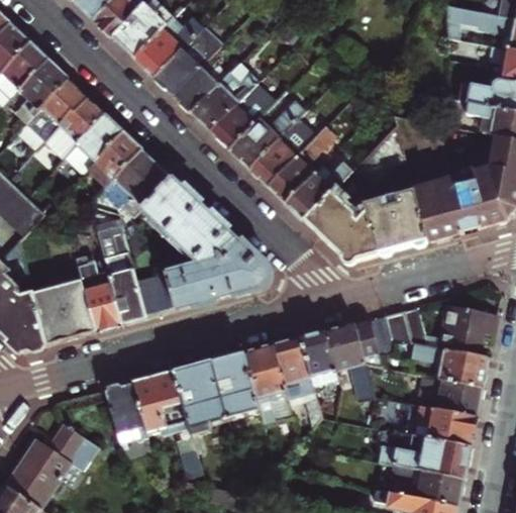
[(74,0),(84,9),(94,19),(111,0),(74,0)]
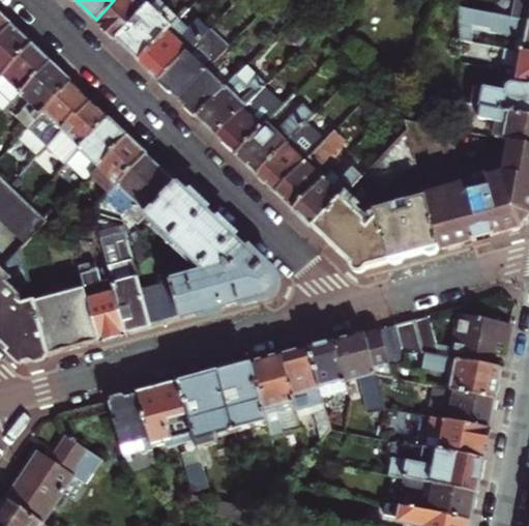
[(114,0),(96,20),(106,28),(116,38),(144,9),(135,0),(114,0)]
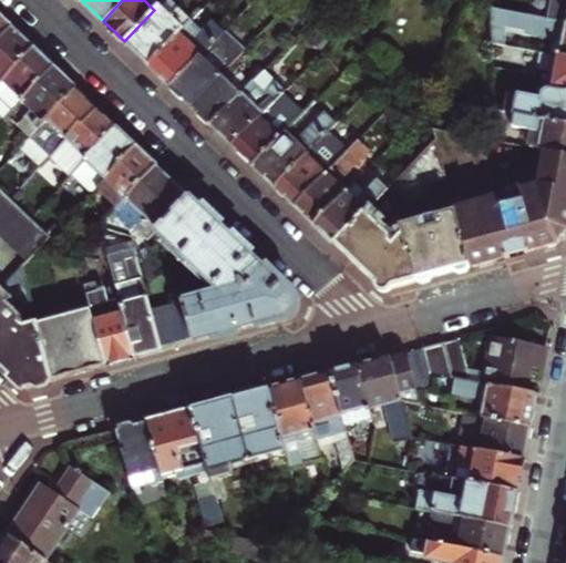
[(547,0),(545,13),(565,18),(565,0),(547,0)]
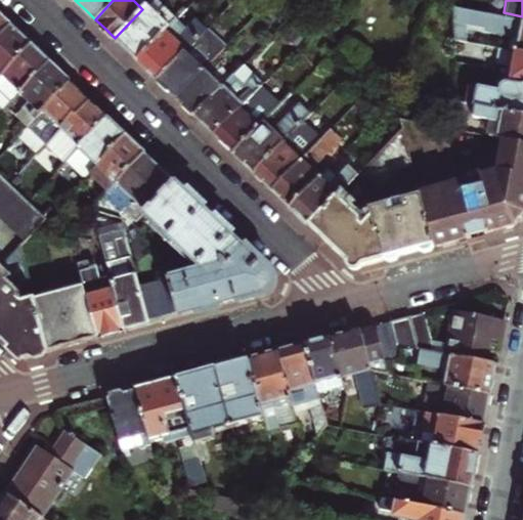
[(149,1),(142,9),(115,38),(125,48),(137,59),(179,16),(167,4),(160,11),(149,1)]
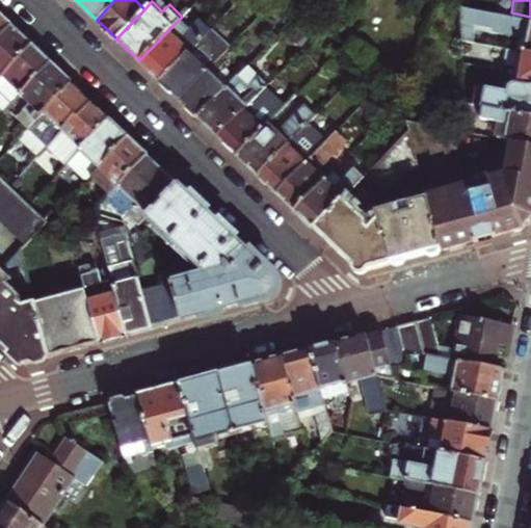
[(470,4),(466,22),(520,33),(518,46),(530,49),(530,17),(511,12),(470,4)]
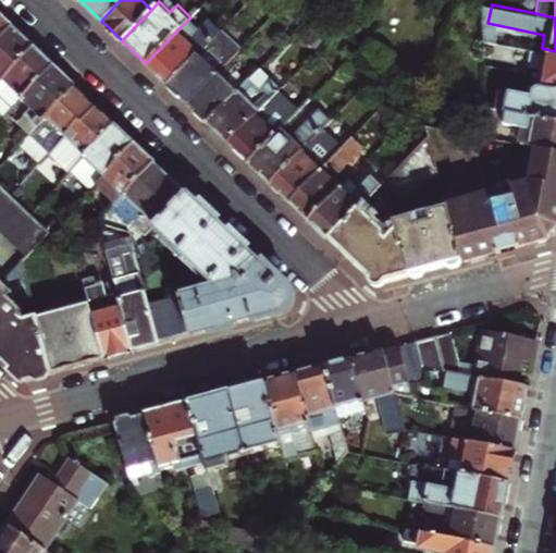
[(200,7),(190,17),(146,63),(156,73),(168,84),(222,27),(200,7)]
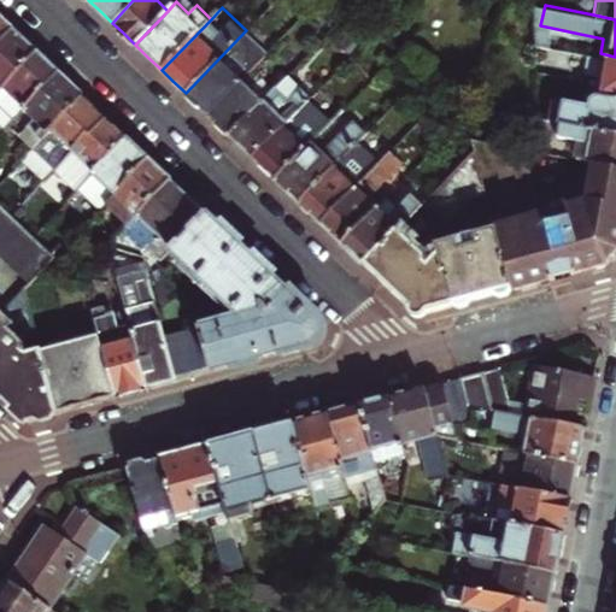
[(0,16),(0,37),(11,27),(0,16)]
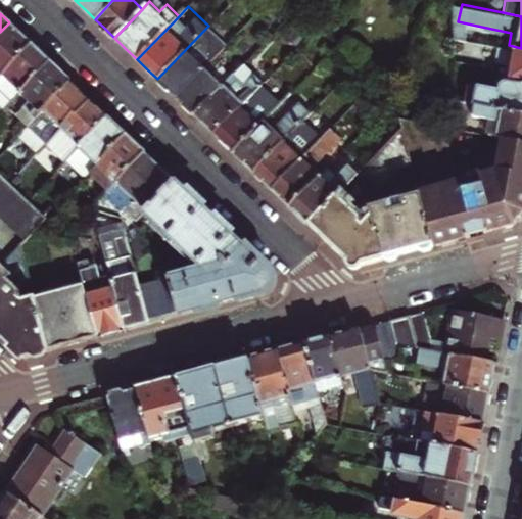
[(19,31),(9,22),(0,32),(0,71),(29,40),(19,31)]
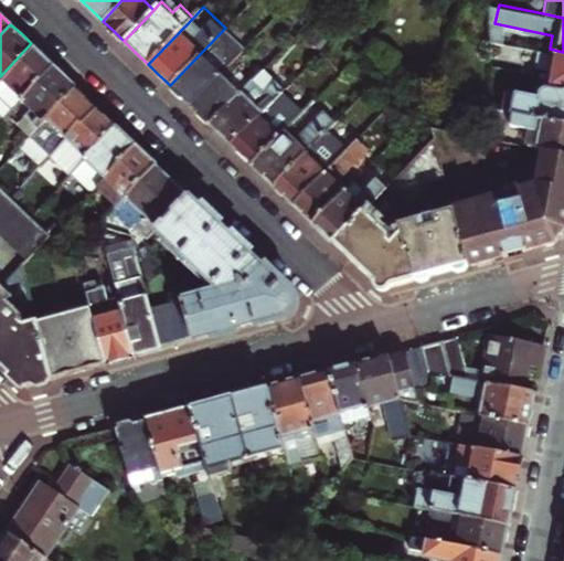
[(244,46),(225,28),(170,85),(180,94),(189,104),(222,69),(244,46)]
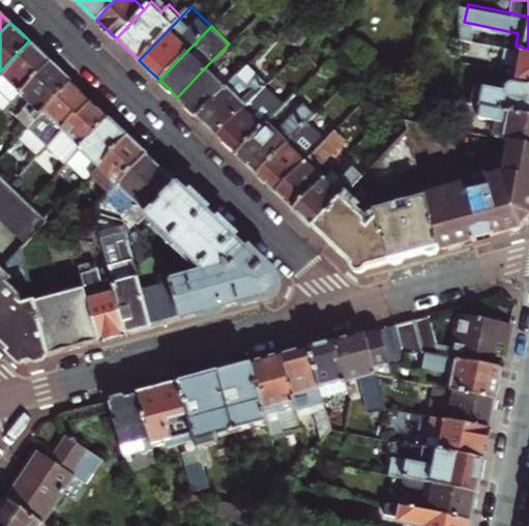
[(19,91),(49,60),(37,49),(29,40),(0,71),(0,92),(9,83),(19,91)]
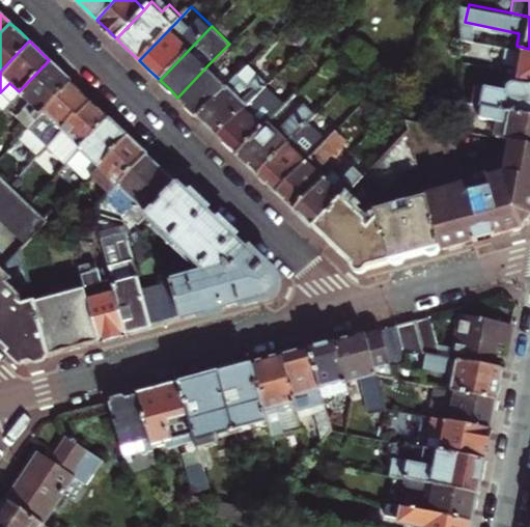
[(529,49),(517,46),(503,44),(498,67),(504,68),(507,78),(512,75),(529,78),(529,49)]
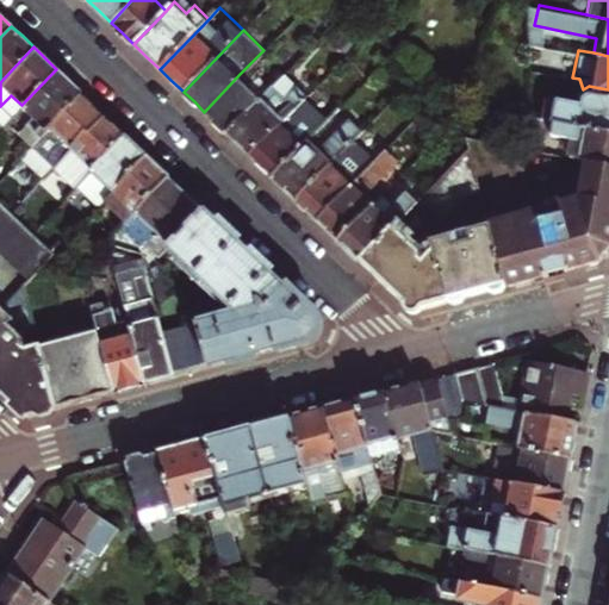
[(38,136),(80,92),(67,80),(56,69),(22,105),(31,116),(25,123),(38,136)]
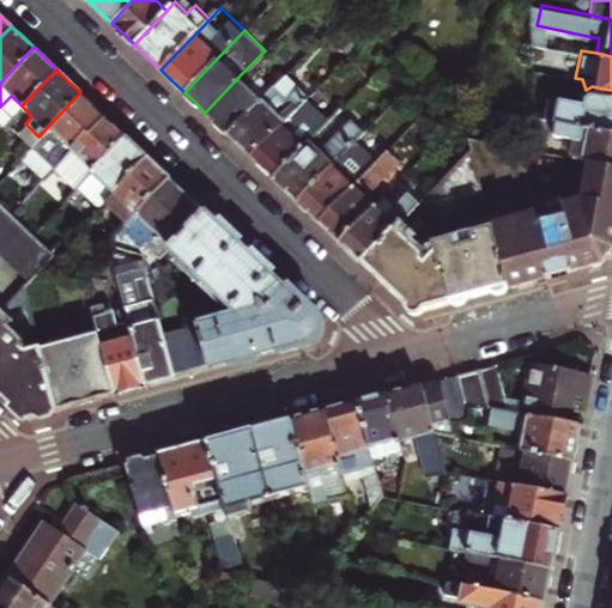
[(250,84),(241,74),(205,113),(218,125),(228,133),(260,99),(247,87),(250,84)]
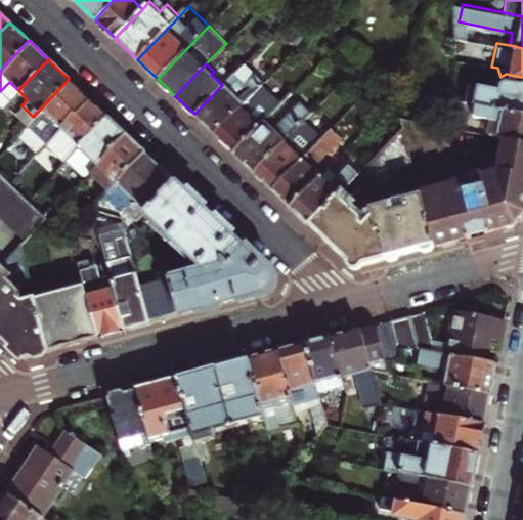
[(243,63),(222,85),(194,114),(204,124),(214,133),(260,86),(262,83),(243,63)]
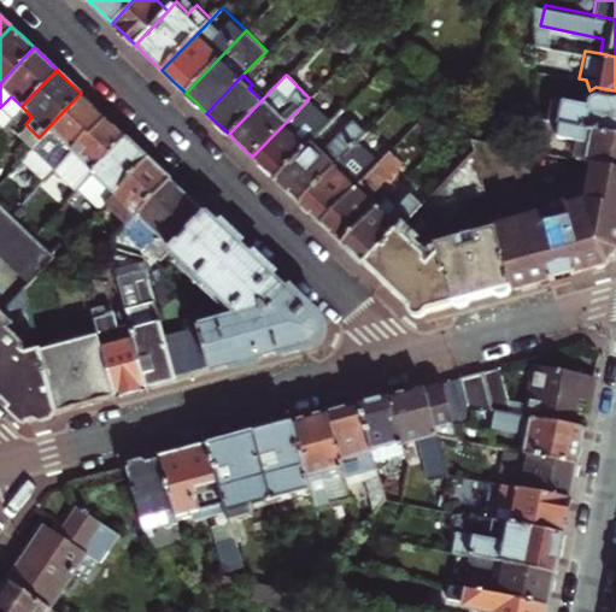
[(615,90),(596,87),(590,90),(586,80),(581,103),(558,98),(555,117),(578,122),(615,129),(615,90)]
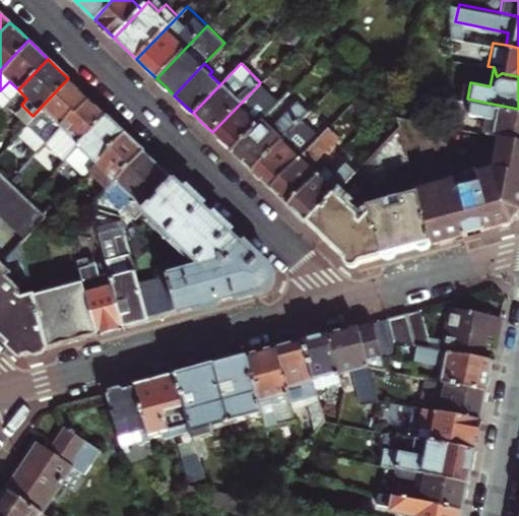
[(69,107),(73,111),(87,97),(78,87),(68,78),(33,116),(16,132),(36,150),(40,146),(45,140),(60,124),(56,121),(69,107)]
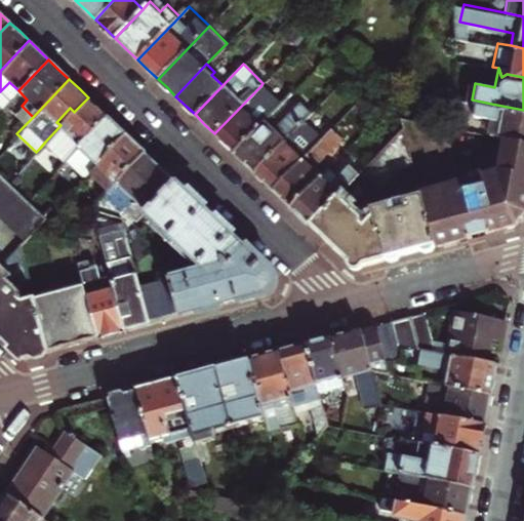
[(279,104),(260,86),(214,133),(225,144),(233,152),(269,114),(279,104)]
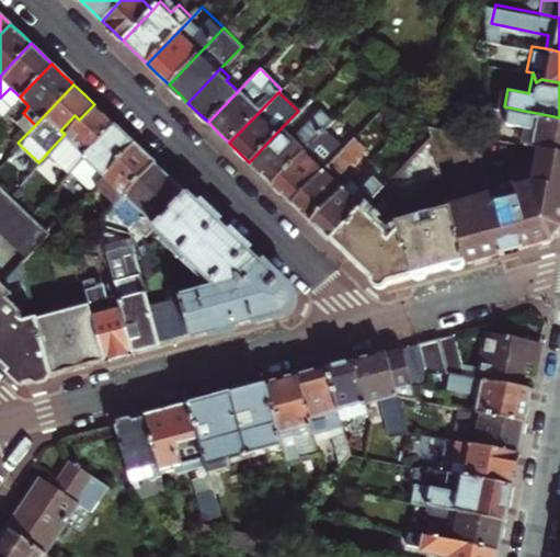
[(82,155),(113,123),(104,113),(94,104),(79,120),(75,115),(60,131),(65,134),(48,151),(68,170),(70,168),(82,155)]
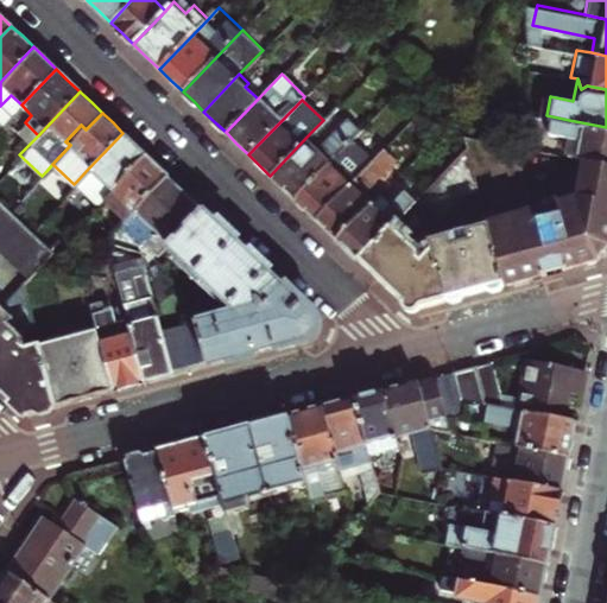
[(293,198),(335,156),(361,128),(348,115),(322,143),(311,132),(270,176),(282,186),(293,198)]
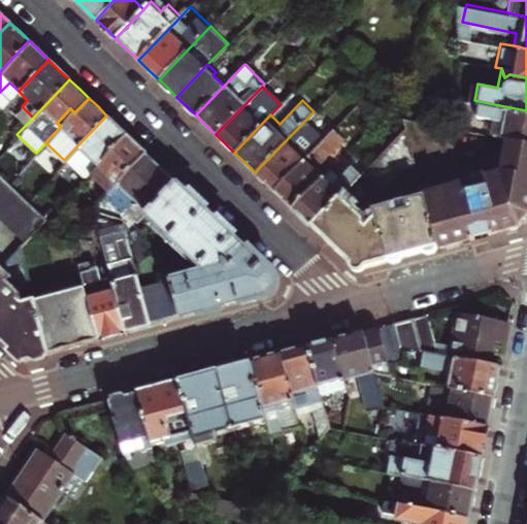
[(526,110),(494,104),(491,119),(502,122),(500,135),(506,136),(526,139),(526,110)]
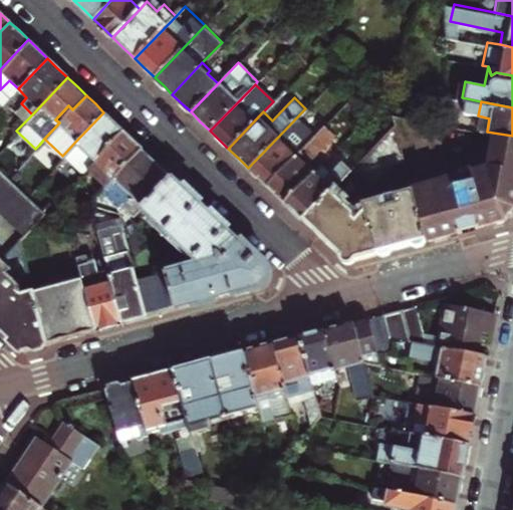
[(436,121),(421,118),(406,115),(389,111),(393,125),(399,148),(413,144),(415,149),(428,146),(429,150),(442,146),(436,121)]
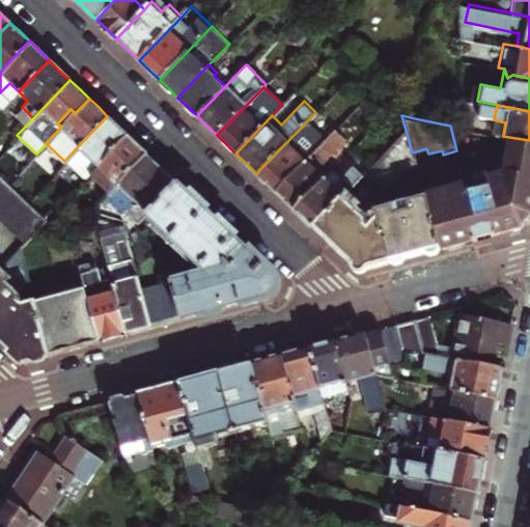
[(117,126),(107,116),(78,146),(96,165),(127,134),(117,126)]
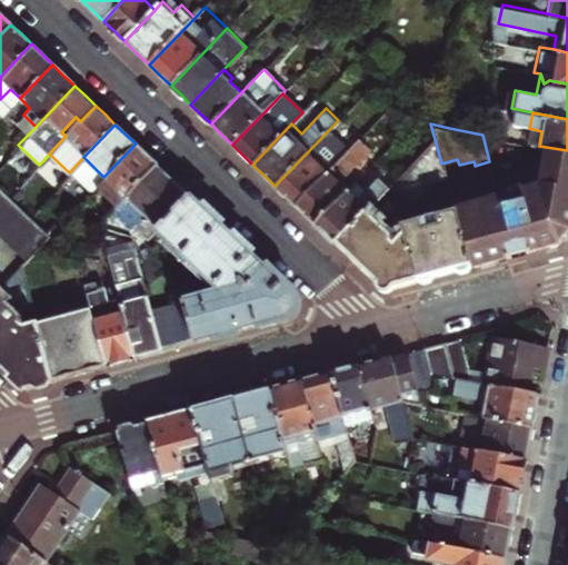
[(286,196),(295,205),(352,146),(339,132),(320,151),(314,146),(275,186),(286,196)]
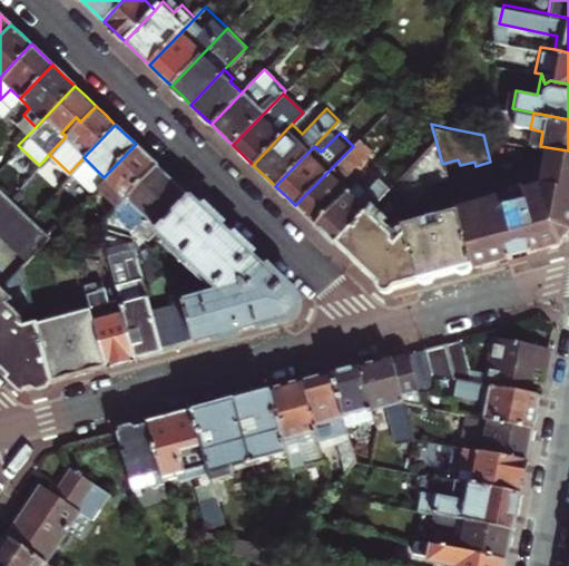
[(115,205),(155,163),(146,154),(136,144),(104,177),(95,186),(115,205)]
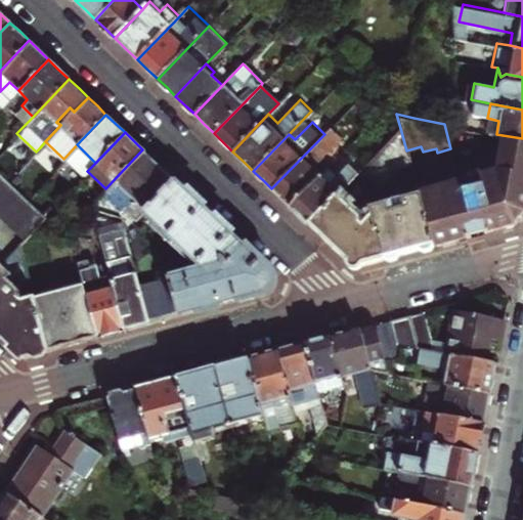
[(291,206),(339,156),(343,152),(324,134),(271,188),(280,197),(291,206)]
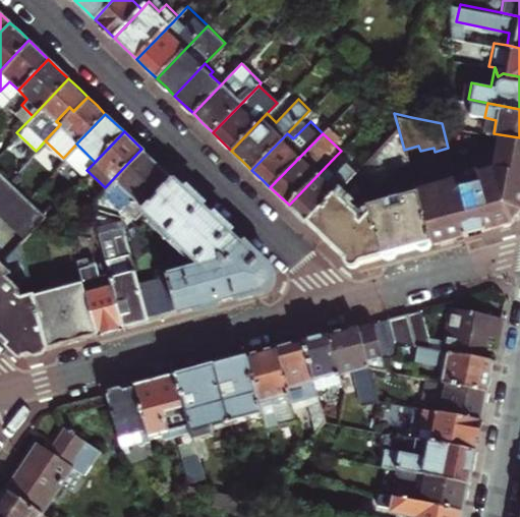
[(519,137),(500,134),(497,150),(494,166),(473,172),(473,170),(459,174),(459,175),(415,187),(417,194),(430,242),(467,231),(509,220),(519,210),(519,137)]
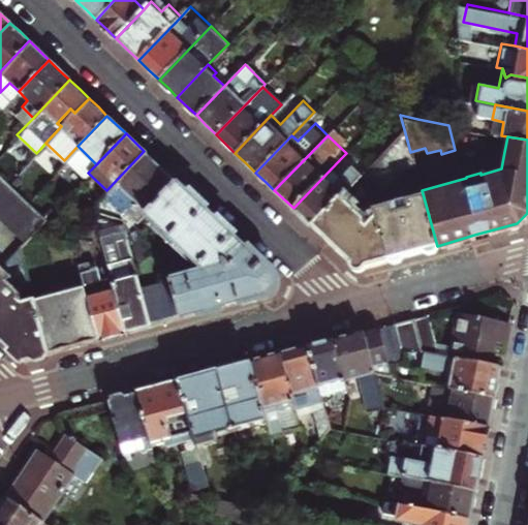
[(40,149),(36,153),(40,157),(44,153),(40,149)]
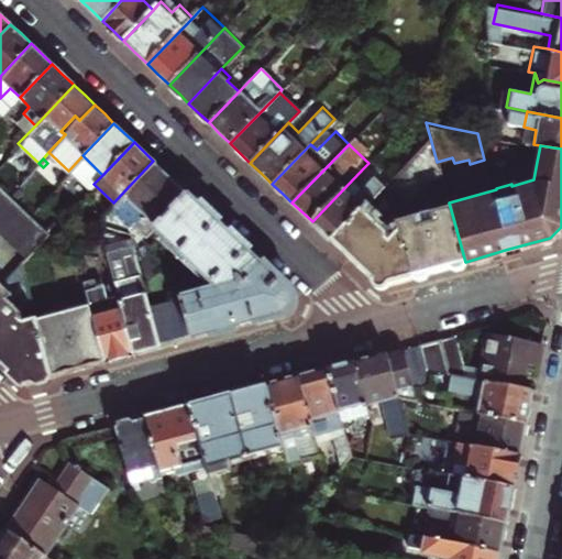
[(171,177),(153,161),(113,203),(100,218),(129,232),(140,221),(150,230),(155,223),(186,192),(171,177)]
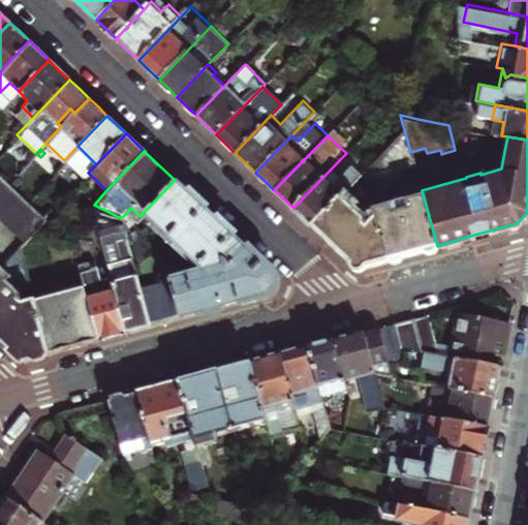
[(361,175),(342,157),(293,208),(302,217),(311,225),(345,190),(361,175)]
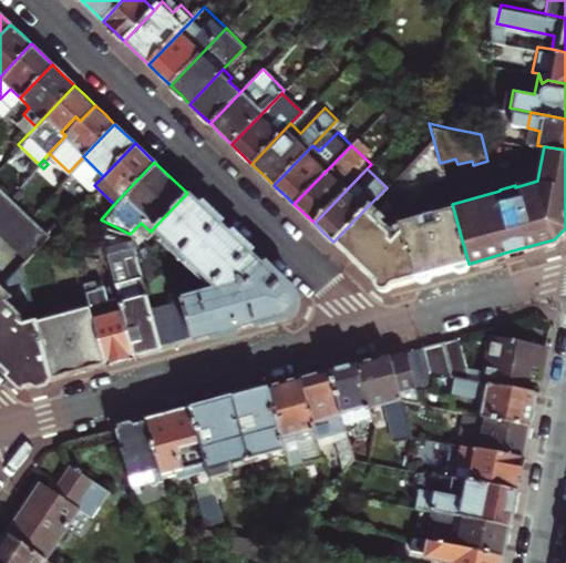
[(75,174),(71,170),(69,172),(64,176),(70,181),(75,174)]
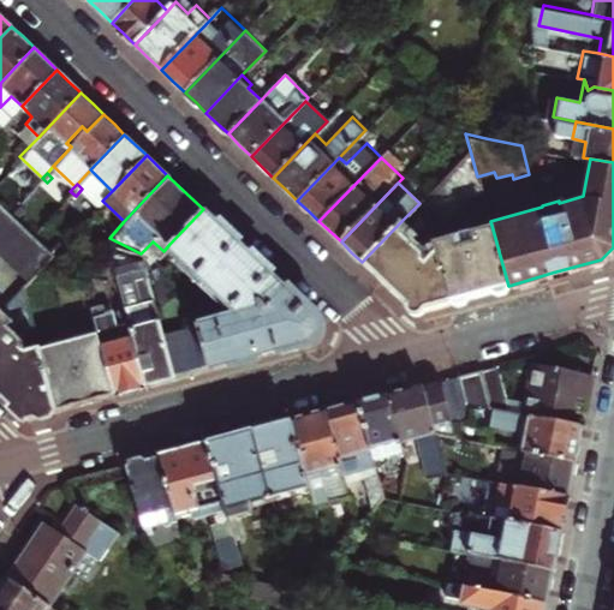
[(52,253),(0,204),(0,255),(27,280),(52,253)]
